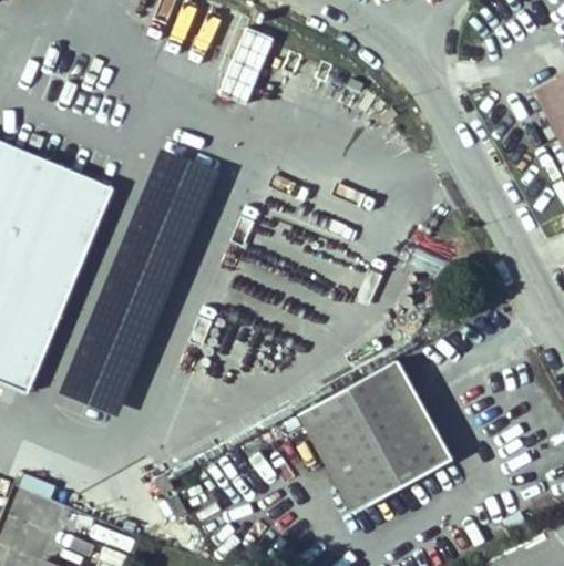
[(250,106),(277,38),(248,27),(221,94),(250,106)]
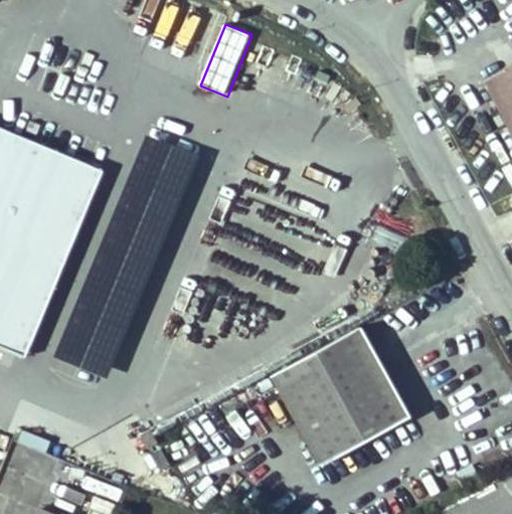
[(511,64),(454,97),(511,202),(511,64)]
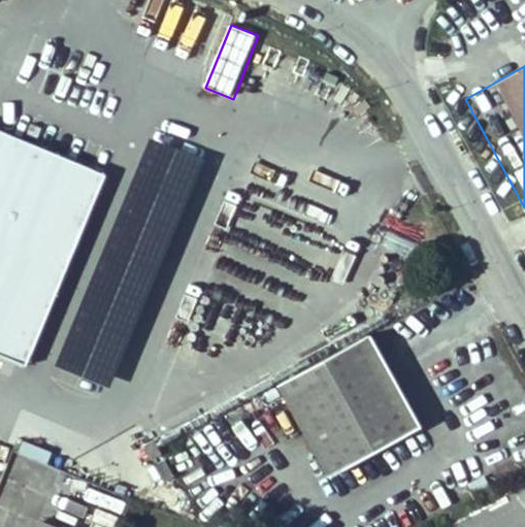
[(5,134),(0,147),(0,351),(29,362),(58,290),(38,282),(86,166),(5,134)]
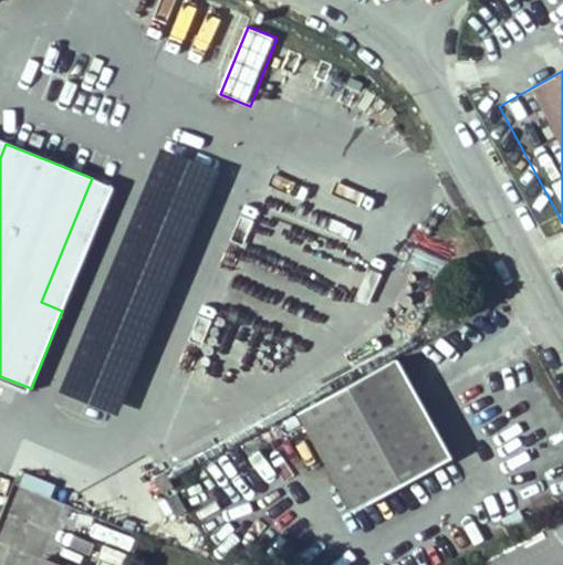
[(92,178),(41,302),(62,311),(113,187),(92,178)]
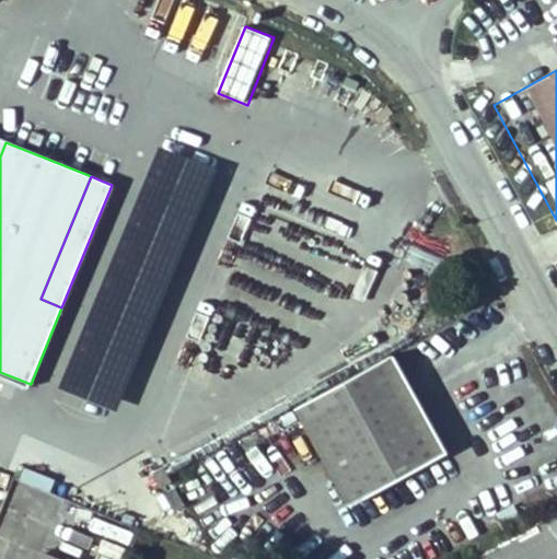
[(433,279),(448,248),(430,240),(404,295),(430,307),(442,283),(433,279)]
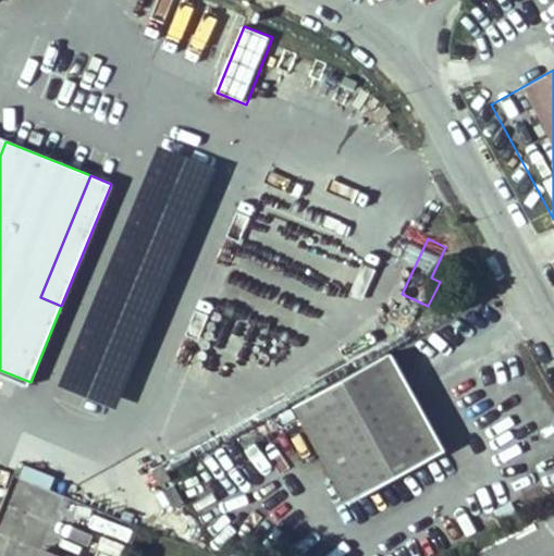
[(393,355),(297,404),(347,502),(443,453),(393,355)]
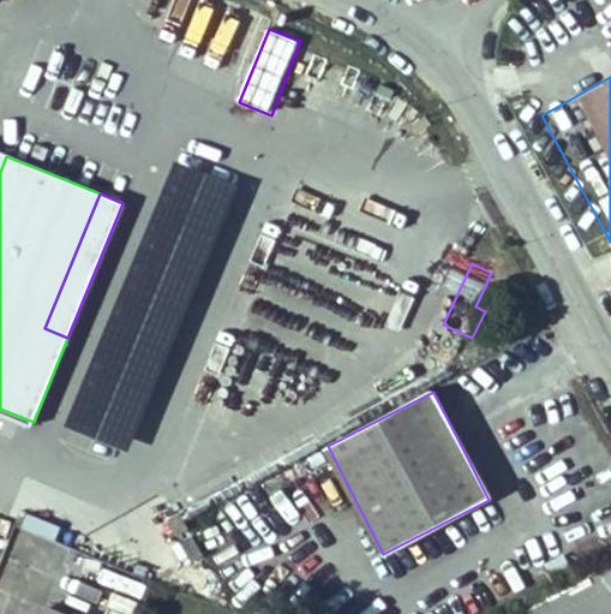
[(28,532),(57,541),(61,526),(33,517),(28,532)]
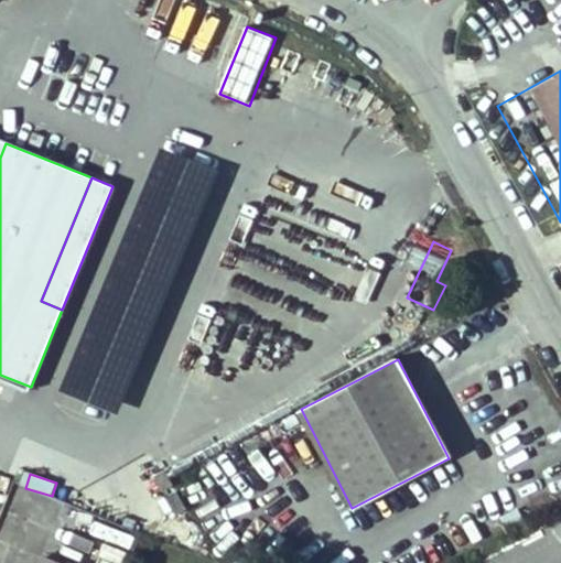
[(505,521),(509,528),(524,520),(520,512),(505,521)]
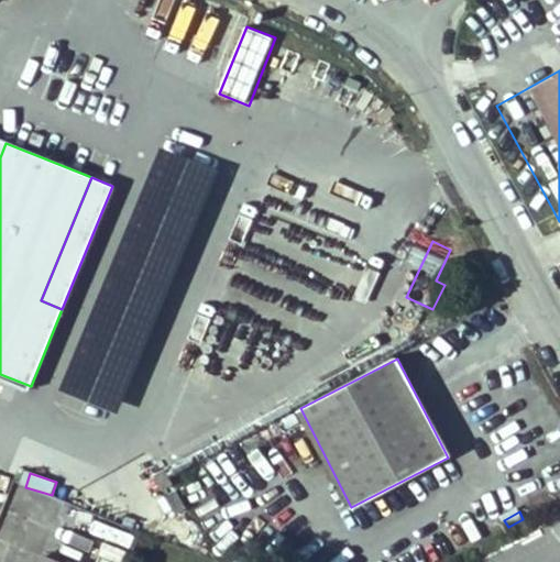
[(70,561),(46,552),(42,561),(70,561)]
